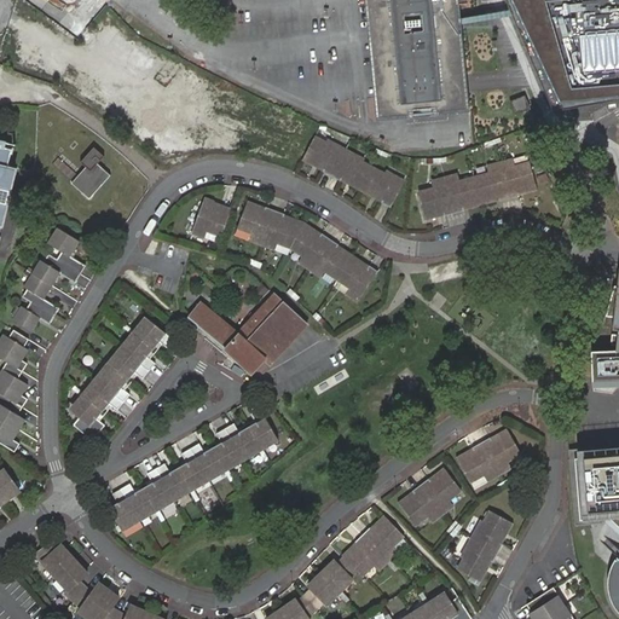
[(363,0),(375,119),(412,115),(411,111),(429,110),(431,113),(467,109),(464,85),(457,5),(456,0),(363,0)]
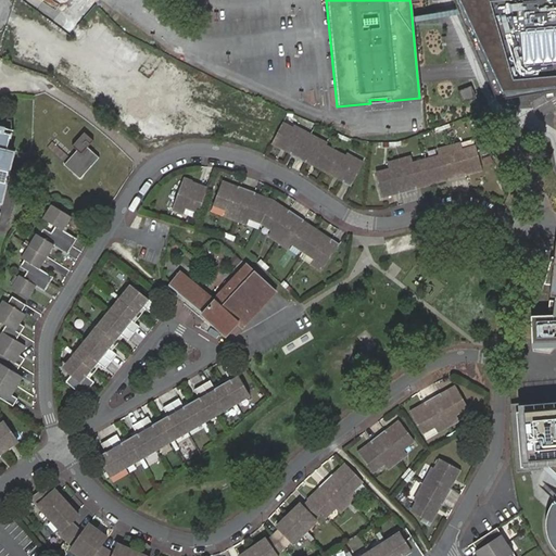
[(555,90),(555,0),(454,0),(497,97),(555,90)]
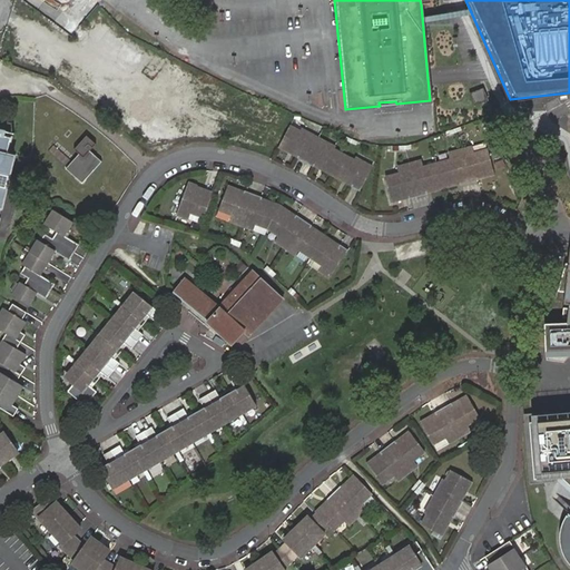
[(475,105),(482,102),(489,100),(483,89),(479,90),(471,94),(475,105)]
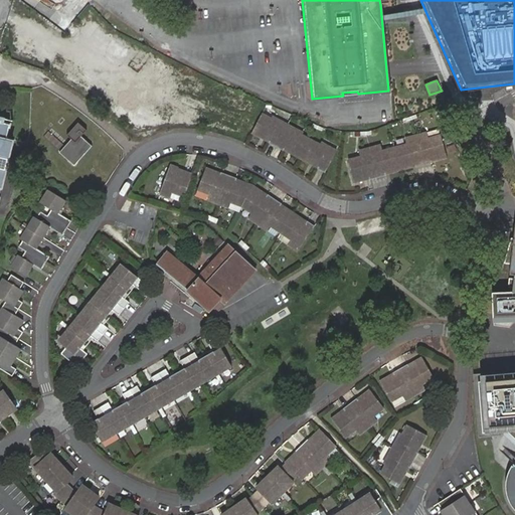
[(250,107),(239,124),(269,140),(268,142),(275,146),(287,124),(271,116),(270,118),(250,107)]
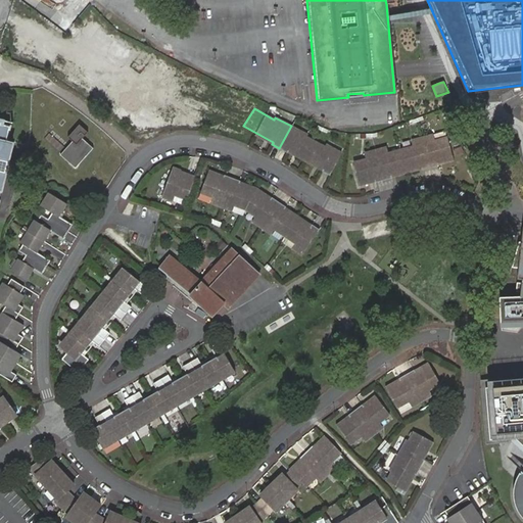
[(88,132),(80,124),(68,136),(73,140),(60,154),(76,168),(93,147),(82,138),(88,132)]
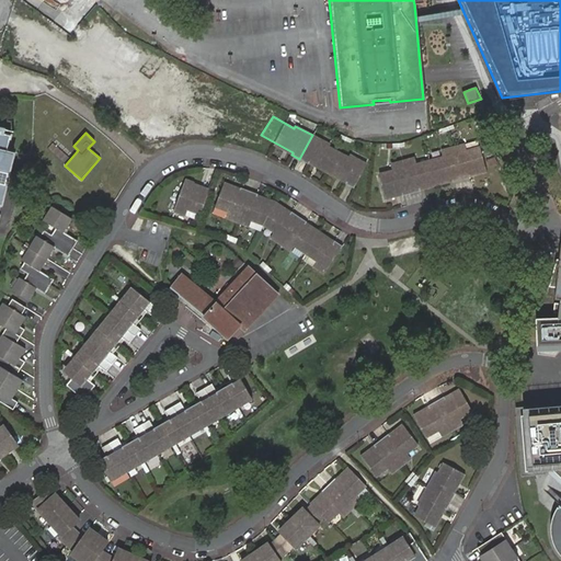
[(11,137),(0,134),(0,205),(2,206),(14,156),(7,153),(11,137)]
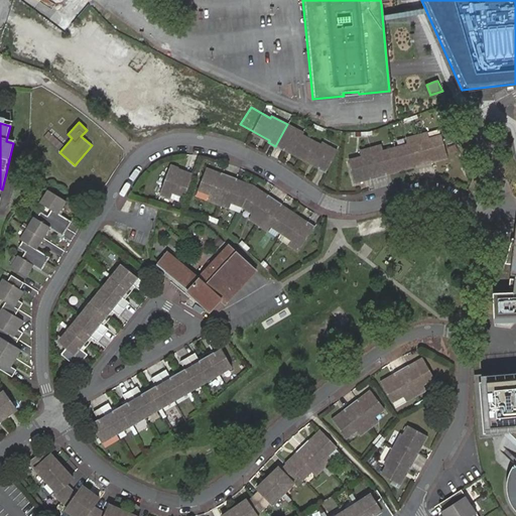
[(302,132),(287,124),(275,146),(282,149),(284,147),(301,156),(310,139),(301,134),(302,132)]
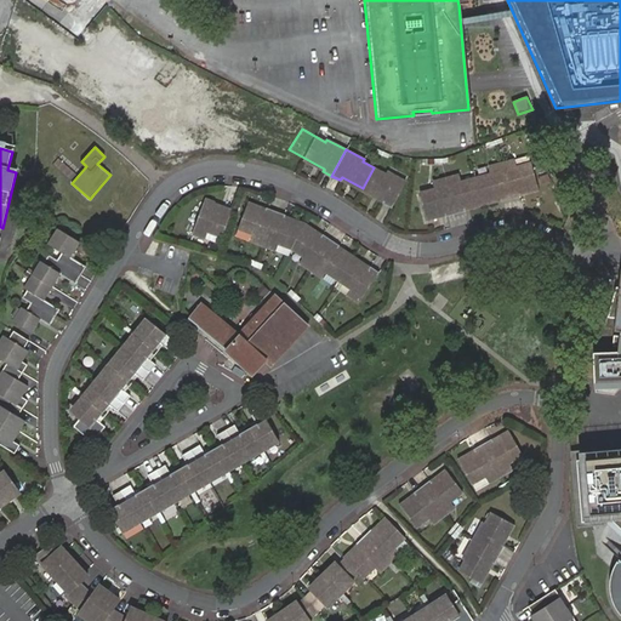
[(514,159),(501,163),(511,198),(520,195),(520,193),(539,188),(536,178),(531,161),(517,166),(514,159)]
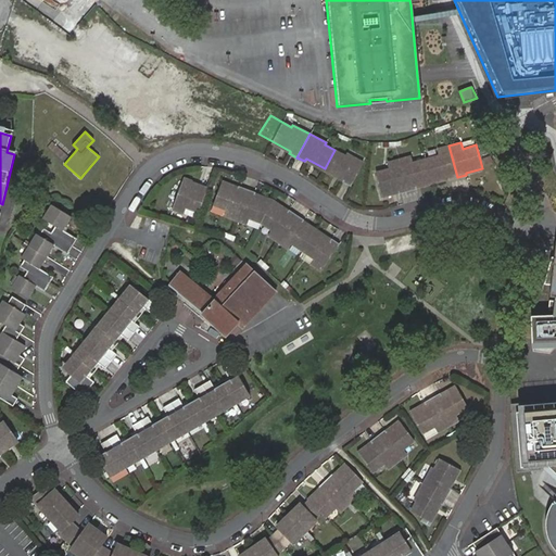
[(439,155),(426,159),(431,181),(449,177),(449,179),(457,177),(449,146),(437,149),(439,155)]
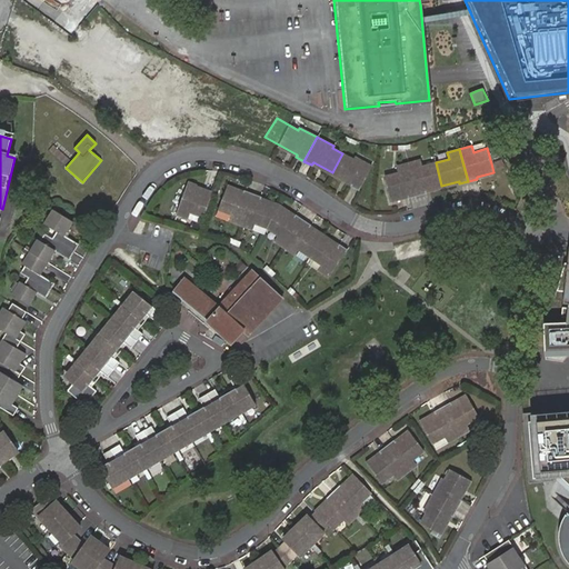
[(352,159),(342,153),(332,172),(351,182),(350,185),(359,189),(371,166),(353,156),(352,159)]
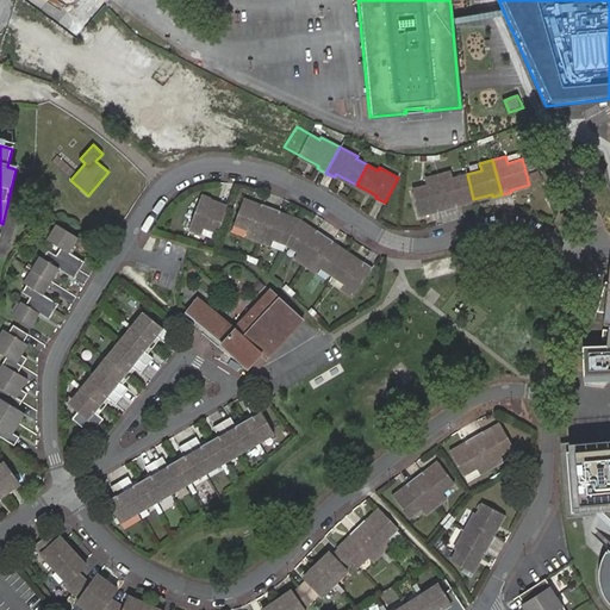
[(450,170),(437,174),(447,210),(456,207),(455,204),(473,199),(467,174),(453,178),(450,170)]
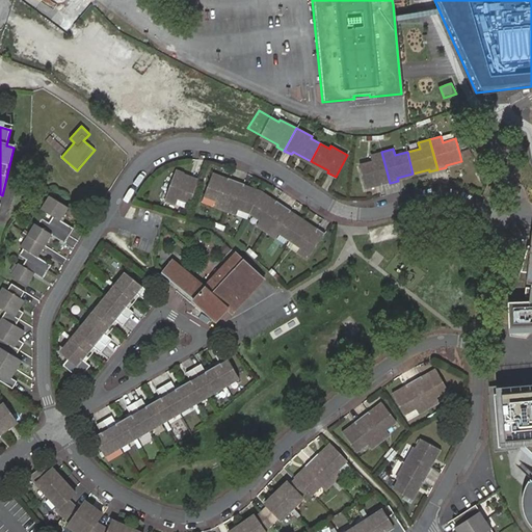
[(372,161),(358,165),(365,187),(380,183),(381,185),(390,183),(381,152),(370,155),(372,161)]
